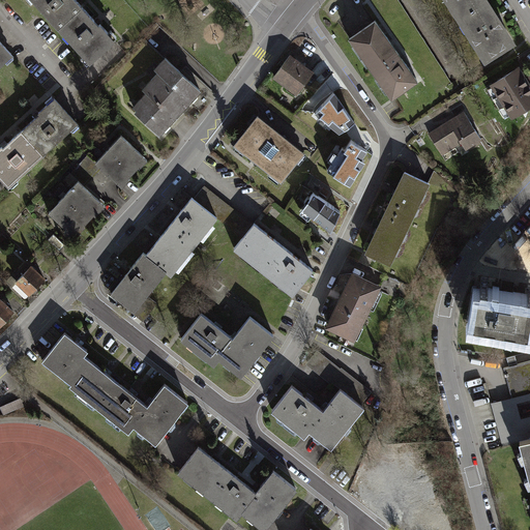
[(31,0),(57,27),(81,5),(77,0),(31,0)]
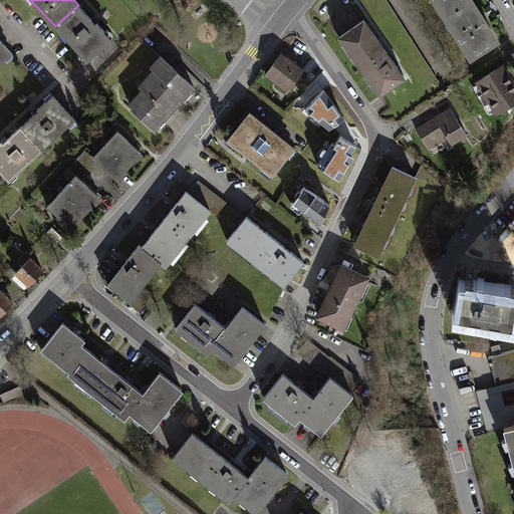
[(432,0),(444,17),(470,0),(432,0)]
